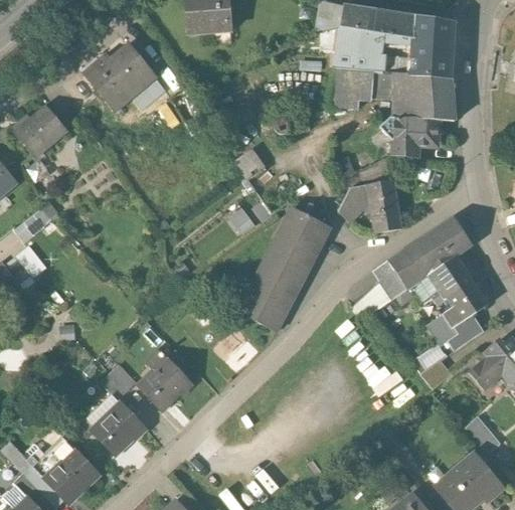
[(185,0),(188,33),(234,30),(231,0),(185,0)]
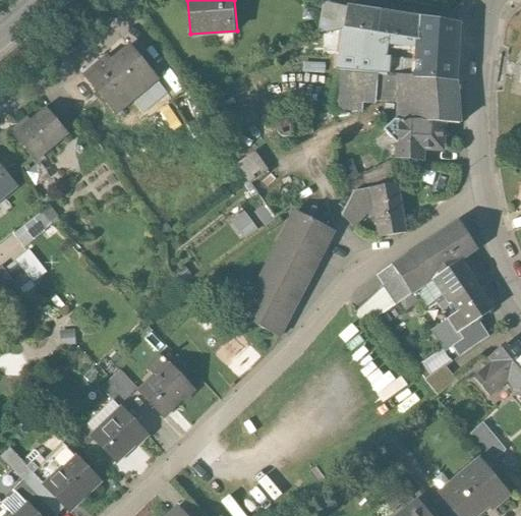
[(344,47),(374,50),(378,31),(423,37),(423,13),(353,3),(344,47)]
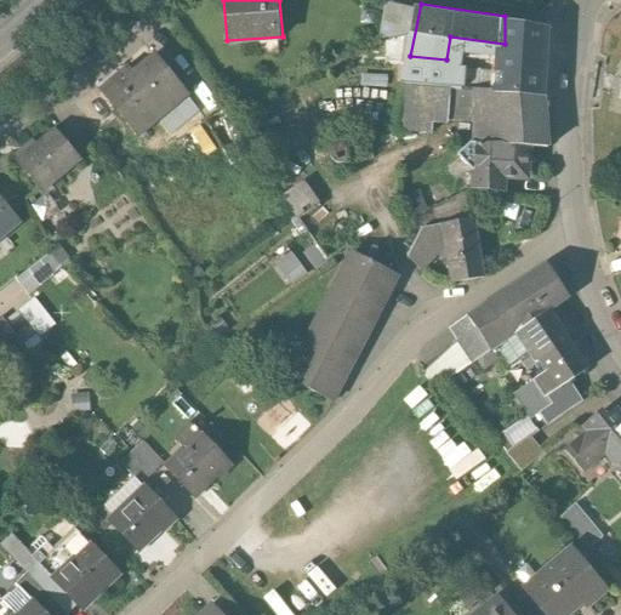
[(551,23),(505,16),(505,44),(502,87),(548,90),(551,23)]
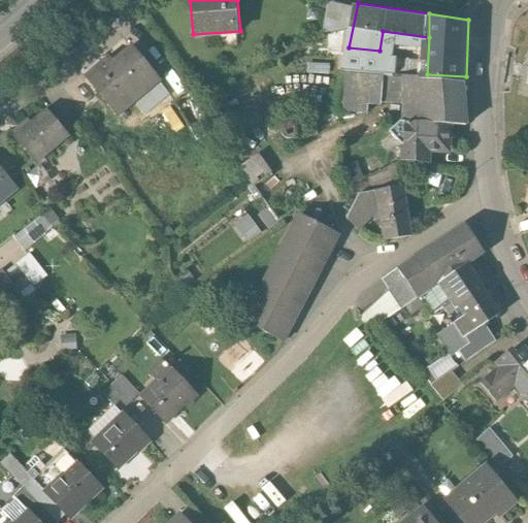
[(162,79),(135,47),(117,63),(110,56),(87,76),(120,116),(162,79)]
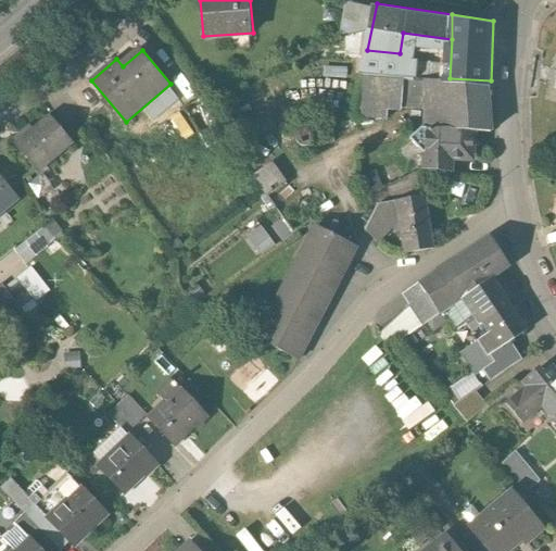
[(430,119),(429,77),(412,75),(416,54),(400,53),(367,50),(355,109),(430,119)]
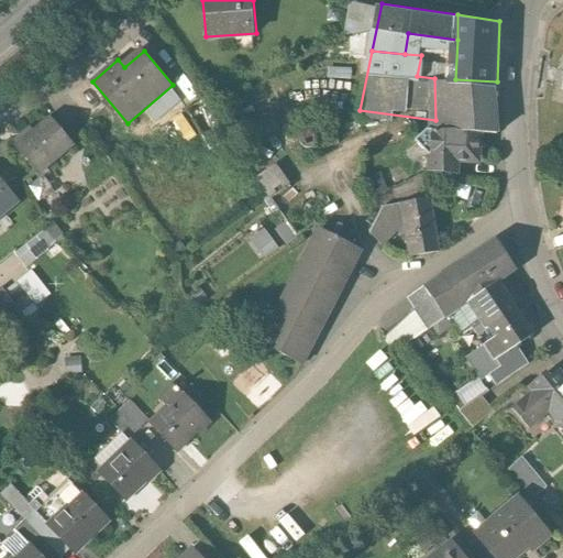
[(503,129),(497,81),(455,79),(434,78),(435,120),(432,166),(460,170),(462,123),(503,129)]
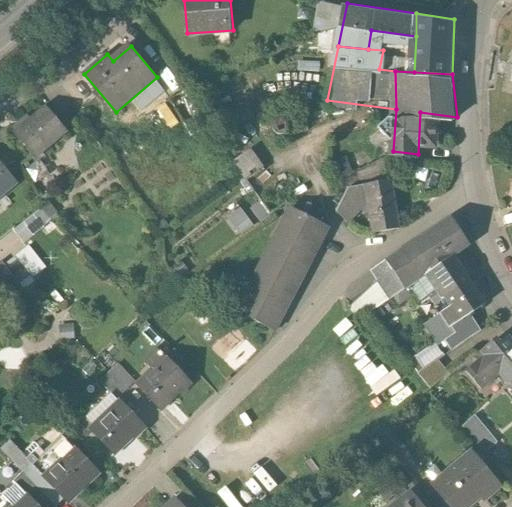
[(67,130),(46,105),(14,133),(35,158),(67,130)]
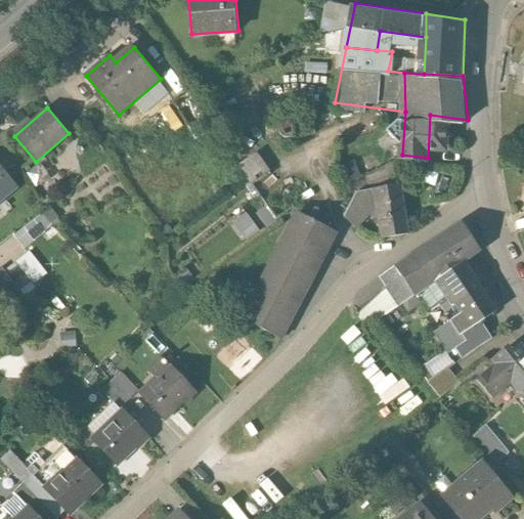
[(258,150),(239,164),(277,217),(295,205),(258,150)]
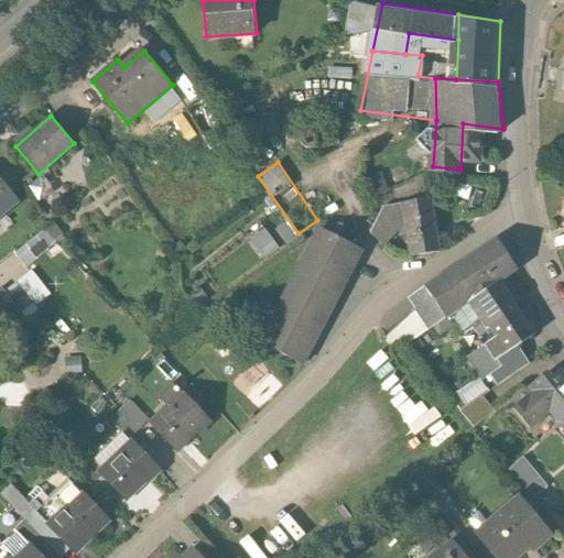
[(387,186),(381,171),(364,177),(370,193),(387,186)]
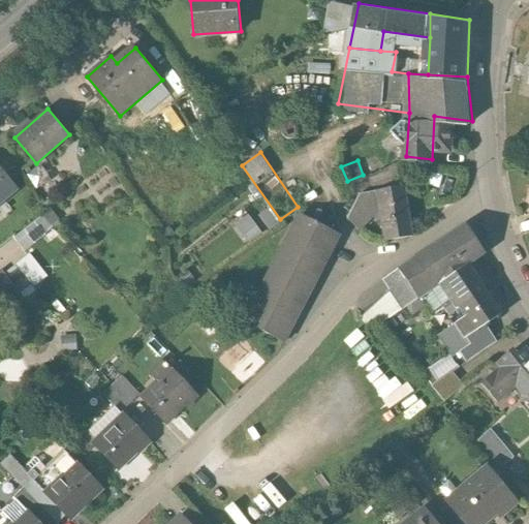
[(41,163),(28,172),(37,187),(51,178),(41,163)]
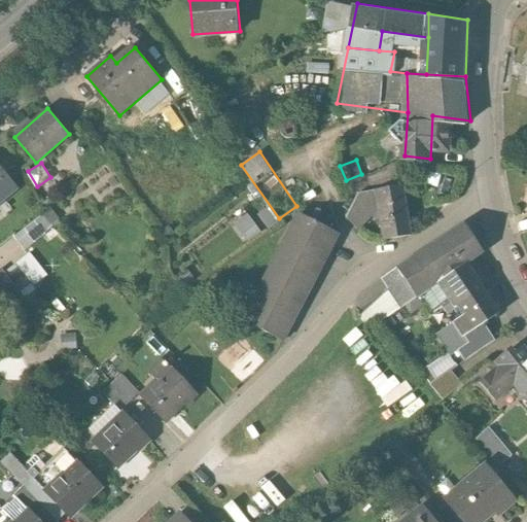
[(0,201),(18,186),(0,165),(0,201)]
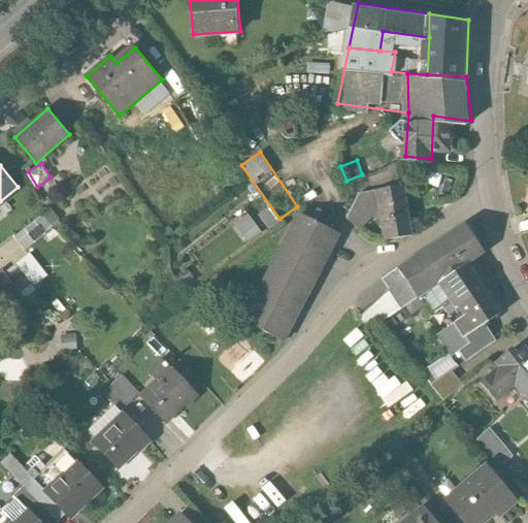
[(403,182),(381,186),(384,210),(387,234),(410,229),(403,182)]
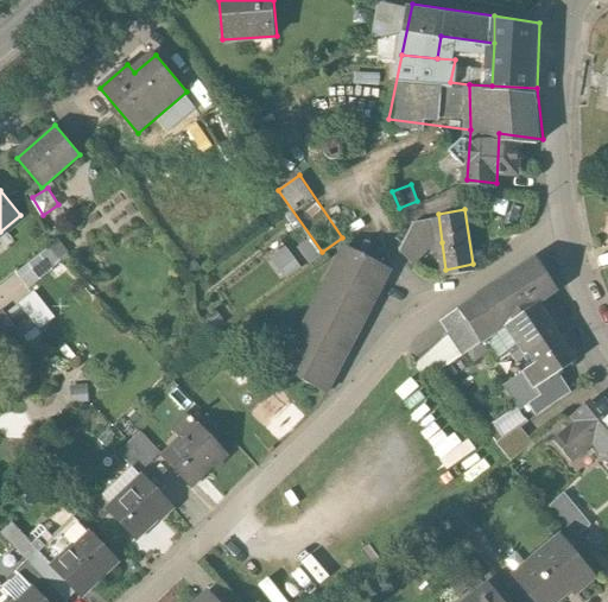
[(429,244),(442,242),(438,214),(418,216),(401,246),(416,259),(429,244)]
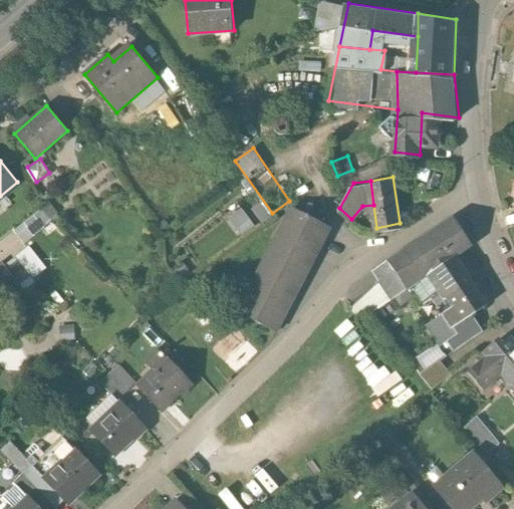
[(330,227),(292,207),(239,308),(277,328),(330,227)]
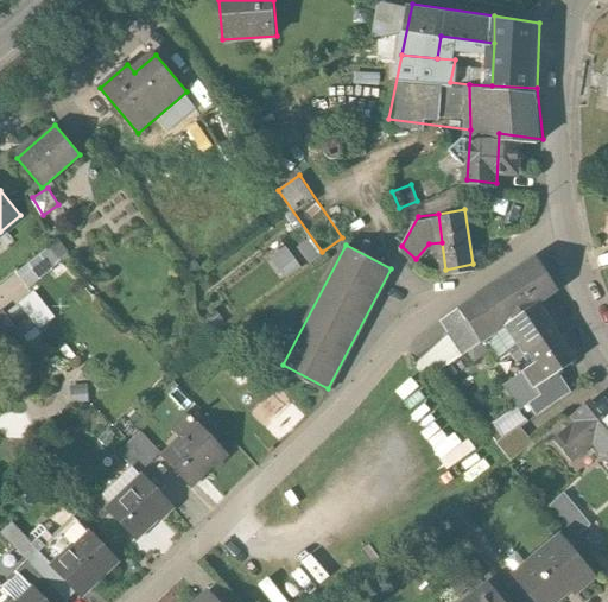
[(477,342),(512,321),(550,296),(564,286),(540,251),(455,306),(477,342)]
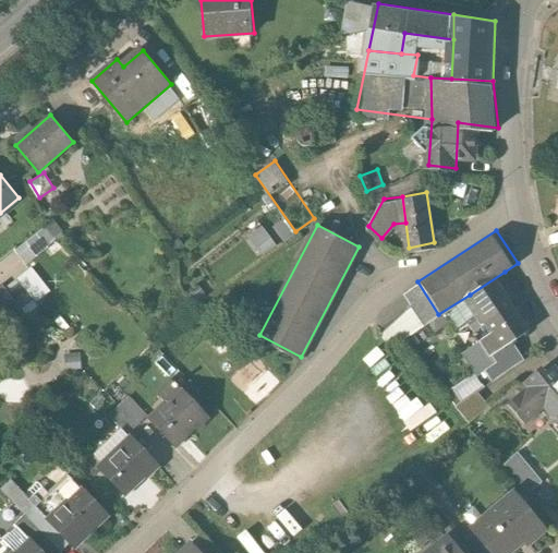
[(17,248),(27,261),(45,248),(34,235),(17,248)]
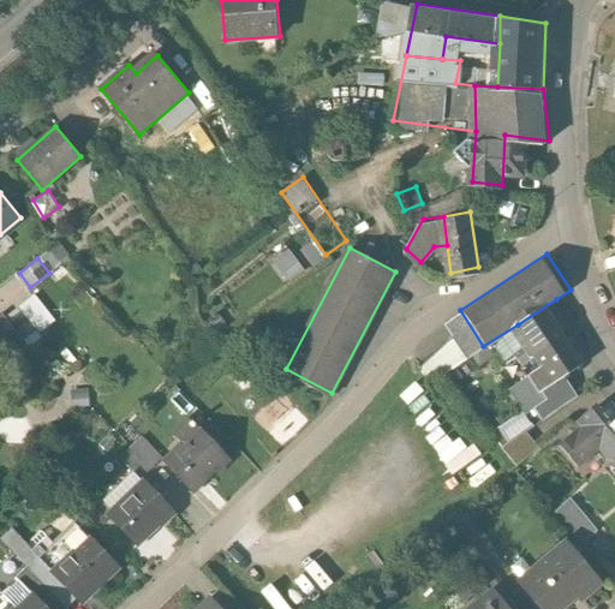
[(197,261),(189,268),(197,276),(204,270),(197,261)]
